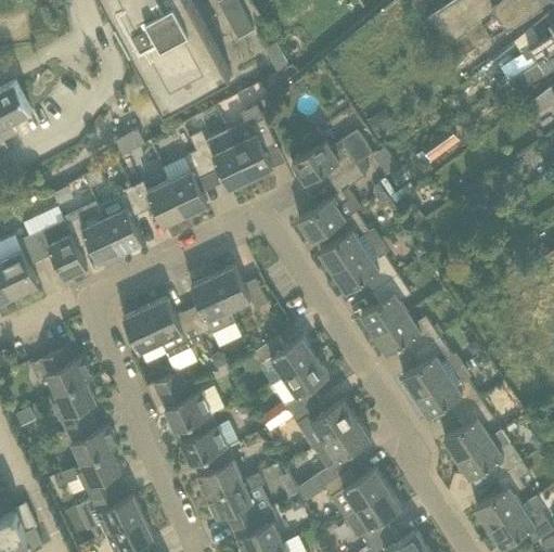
[(104,0),(116,21),(165,111),(231,75),(189,0),(104,0)]
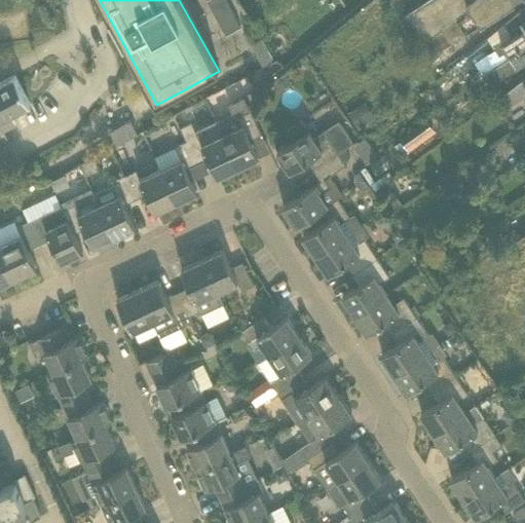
[(428,0),(406,14),(414,28),(406,34),(417,52),(461,16),(471,11),(465,4),(472,0),(428,0)]
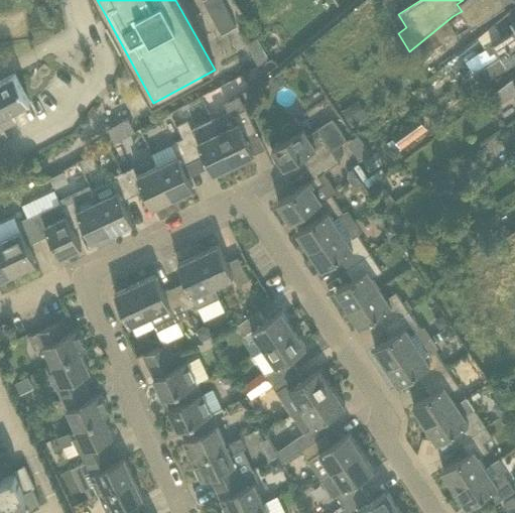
[(503,3),(507,0),(463,0),(457,4),(462,11),(453,16),(409,51),(416,62),(504,5),(503,3)]
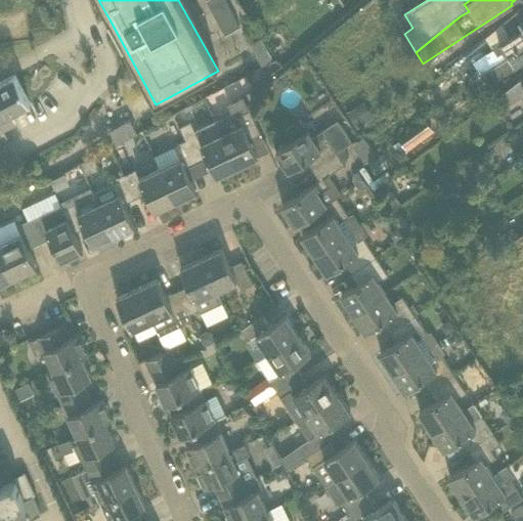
[(522,8),(516,15),(503,25),(467,54),(479,73),(522,44),(522,8)]
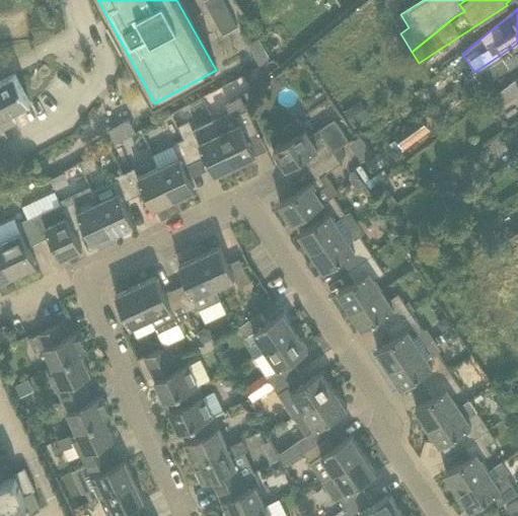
[(246,47),(252,57),(264,51),(257,41),(246,47)]
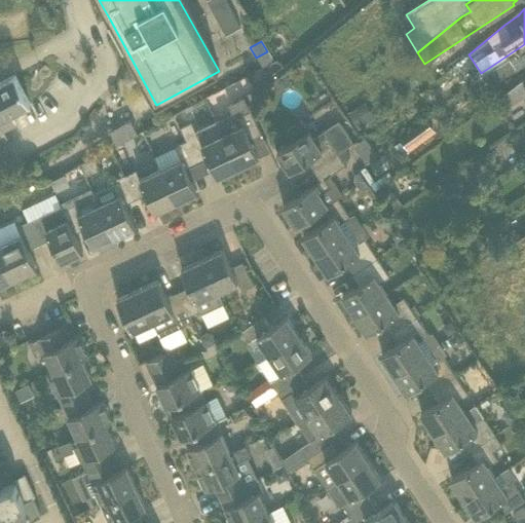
[(524,44),(481,73),(484,78),(471,86),(476,94),(488,85),(490,87),(519,69),(518,66),(524,61),(524,44)]
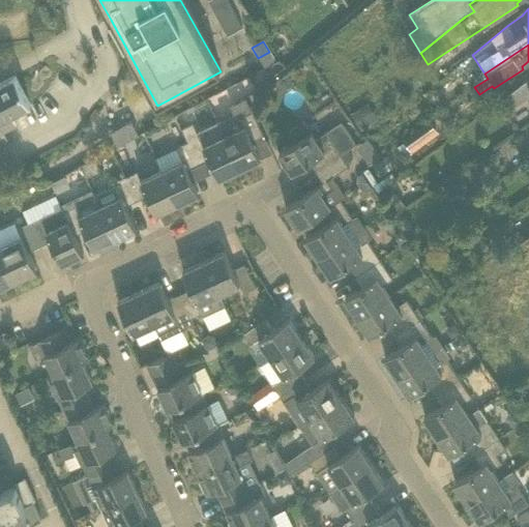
[(30,108),(15,78),(0,85),(0,146),(6,143),(2,135),(16,127),(10,118),(30,108)]
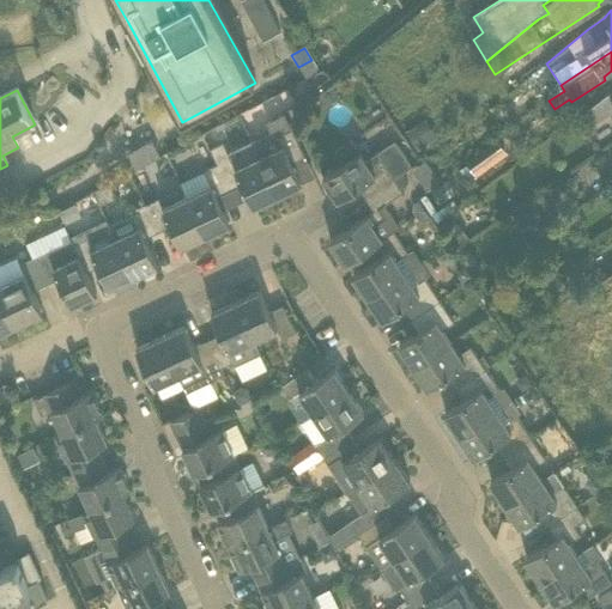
[(327,108),(338,99),(332,92),(321,101),(327,108)]
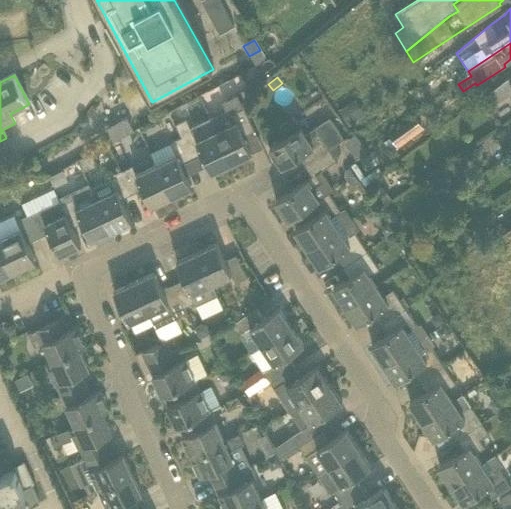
[(510,78),(509,80),(485,96),(493,108),(510,95),(510,78)]
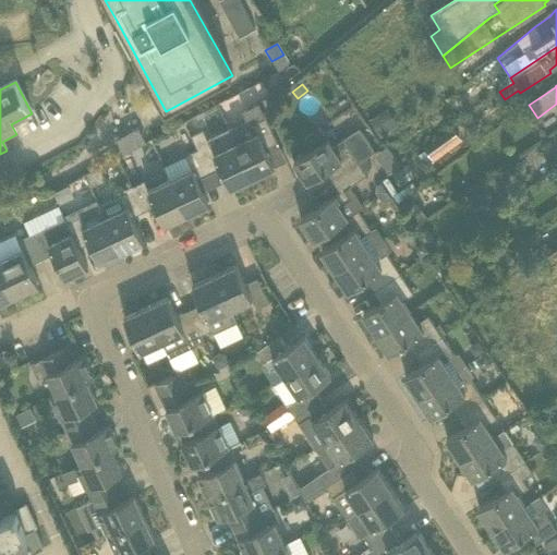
[(265,151),(277,144),(268,125),(258,107),(243,113),(246,122),(229,131),(243,160),(252,180),(274,169),(265,151)]
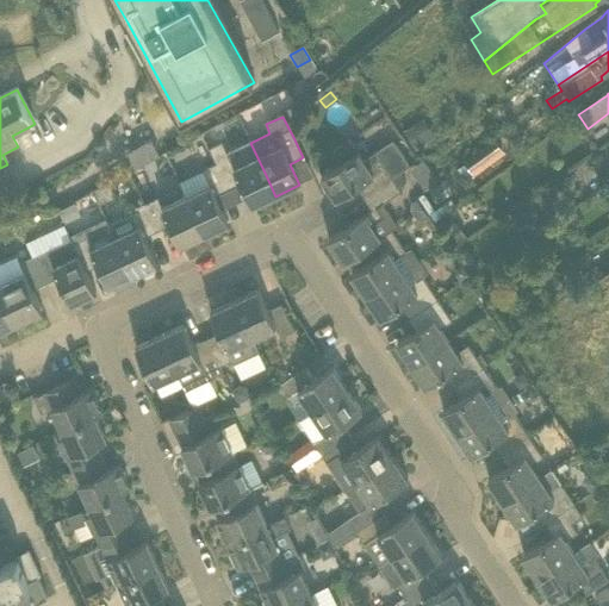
[(423,120),(403,133),(416,152),(436,139),(423,120)]
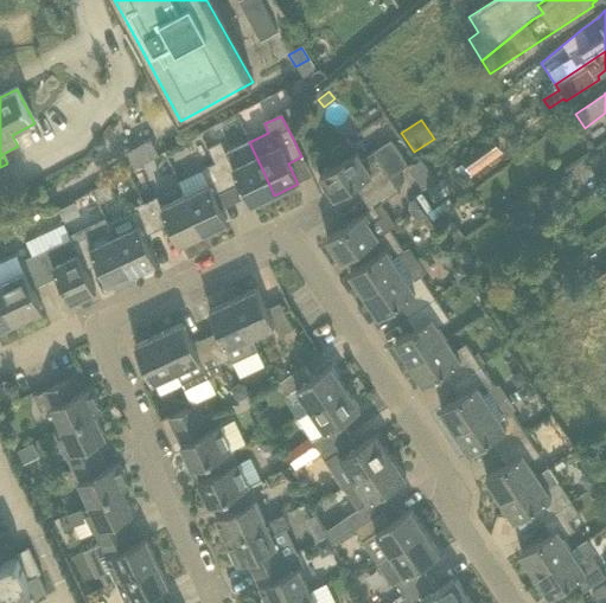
[(132,170),(158,155),(151,141),(125,154),(132,170)]
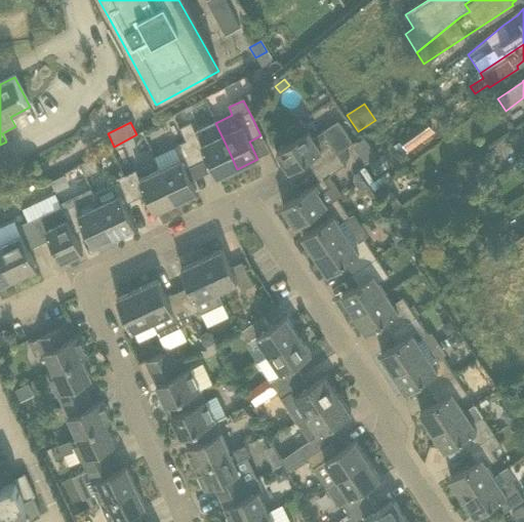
[(276,154),(289,173),(306,162),(313,173),(337,157),(344,153),(343,152),(353,145),(337,123),(313,139),(308,132),(301,122),(286,132),(293,143),(276,154)]
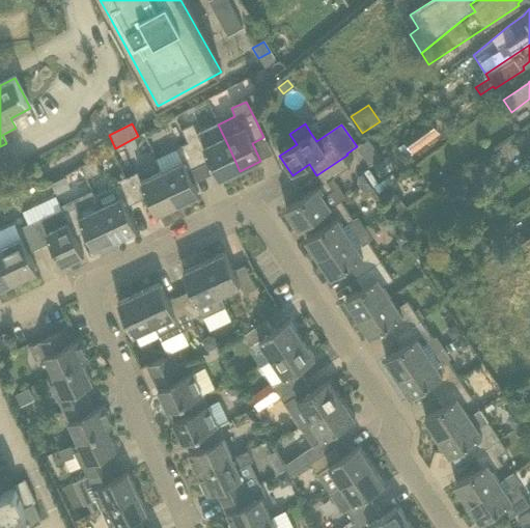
[(184,130),(189,145),(188,145),(198,168),(210,163),(218,181),(240,171),(231,153),(218,124),(197,135),(194,126),(184,130)]
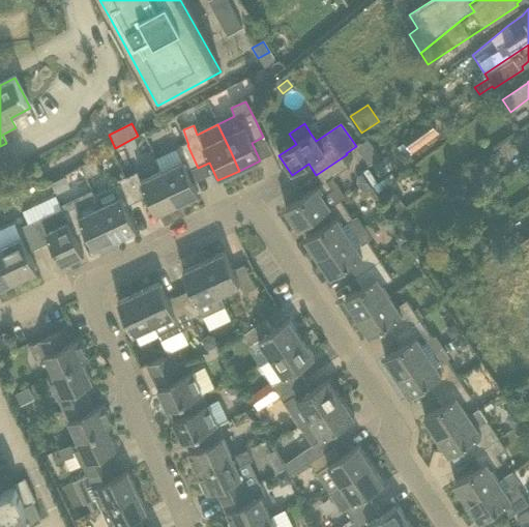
[(409,150),(412,154),(439,136),(430,124),(404,143),(405,144),(409,150)]
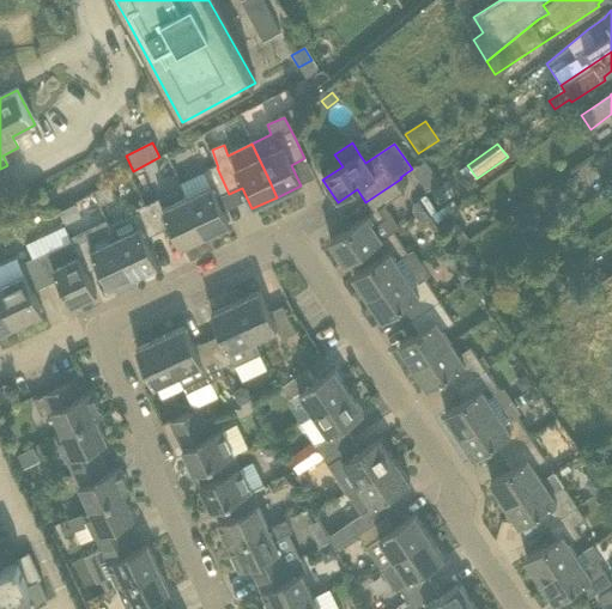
[(426,162),(413,169),(426,192),(440,183),(426,162)]
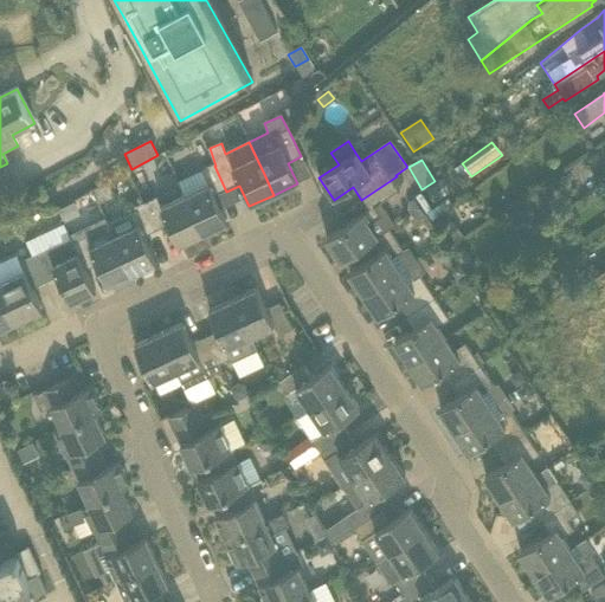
[(226,224),(214,198),(226,192),(214,166),(201,173),(208,188),(186,199),(203,234),(226,224)]
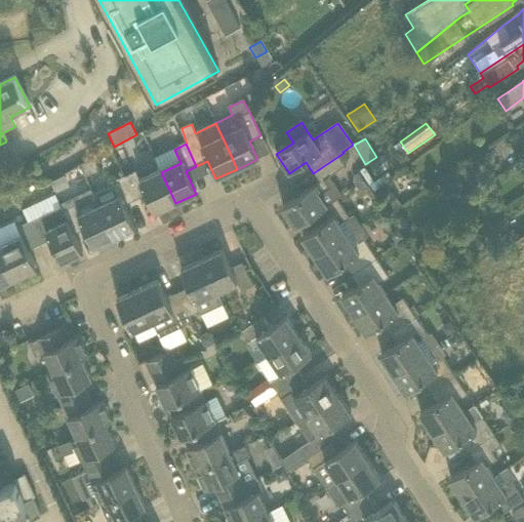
[(337,157),(344,164),(349,161),(344,153),(337,157)]
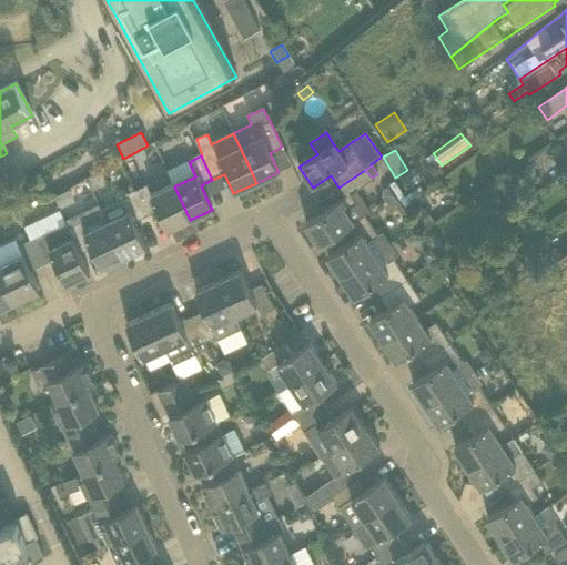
[(372,178),(365,170),(338,188),(346,198),(305,225),(320,246),(337,234),(336,234),(364,217),(368,214),(354,193),(373,180),(372,178)]
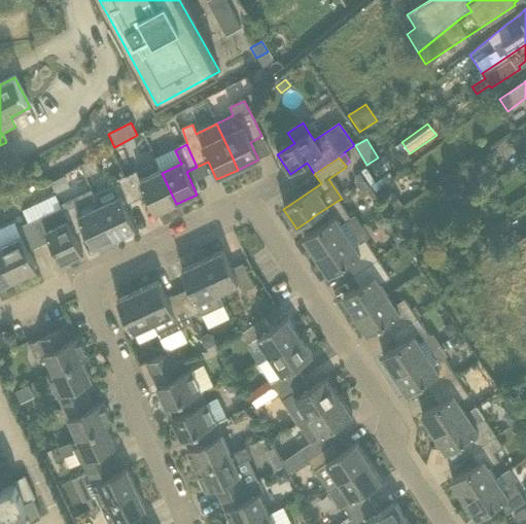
[(146,197),(154,214),(176,204),(162,173),(141,183),(137,174),(126,179),(136,202),(146,197)]
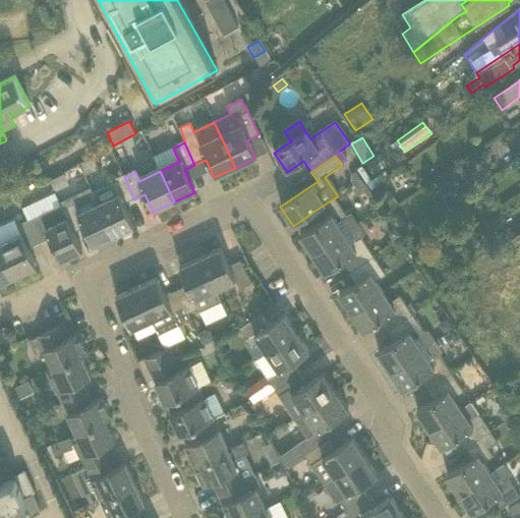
[(361,180),(356,172),(351,175),(350,181),(353,185),(361,180)]
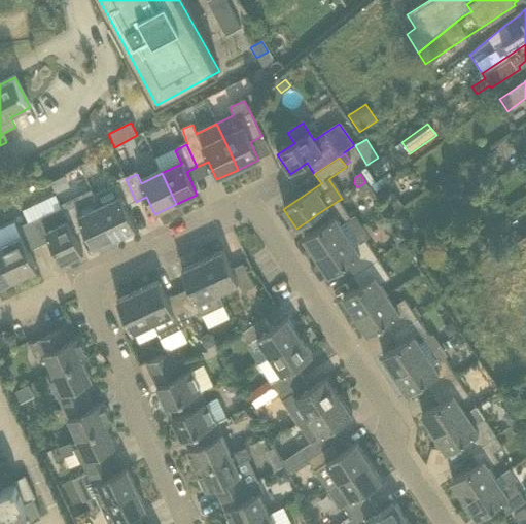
[(126,179),(113,184),(94,195),(99,208),(114,239),(135,230),(125,207),(136,202),(126,179)]
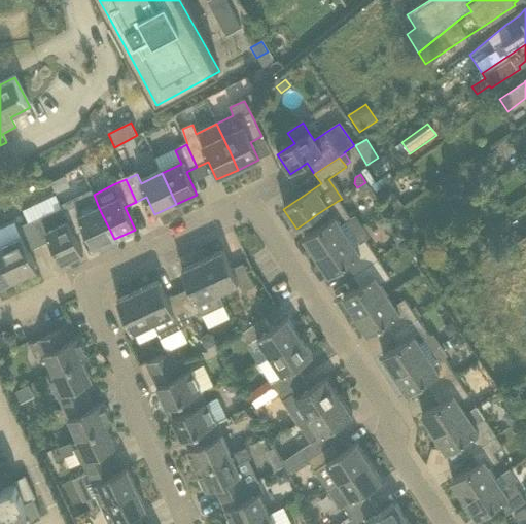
[(366,193),(371,190),(365,182),(357,187),(360,191),(366,193)]
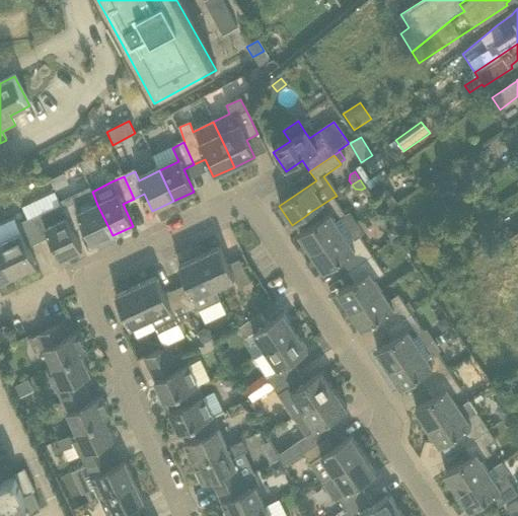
[(83,228),(92,245),(113,235),(97,205),(92,192),(91,190),(71,200),(73,205),(62,211),(72,233),(73,233),(83,228)]
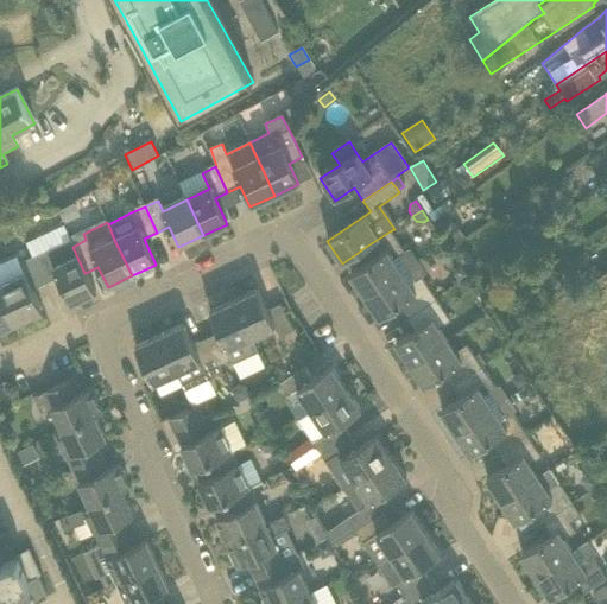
[(465,237),(453,223),(444,230),(455,245),(465,237)]
